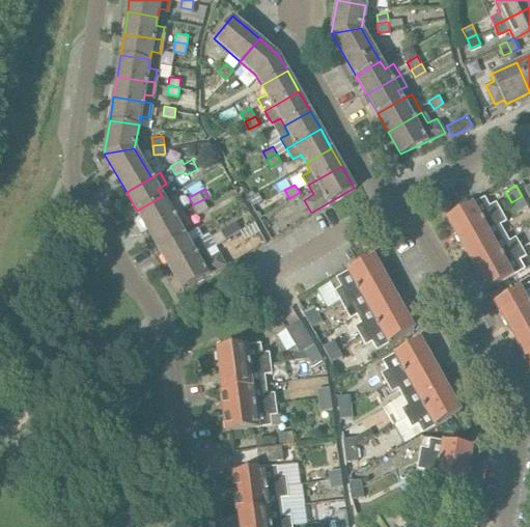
[(261,198),(258,192),(250,196),(253,203),(261,198)]
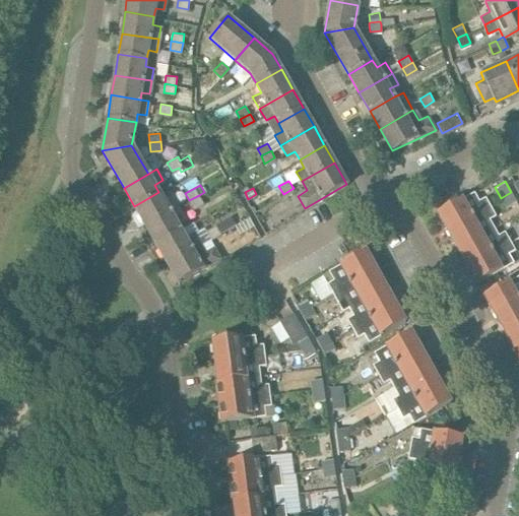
[(144,224),(178,205),(172,195),(163,200),(158,192),(134,206),(144,224)]
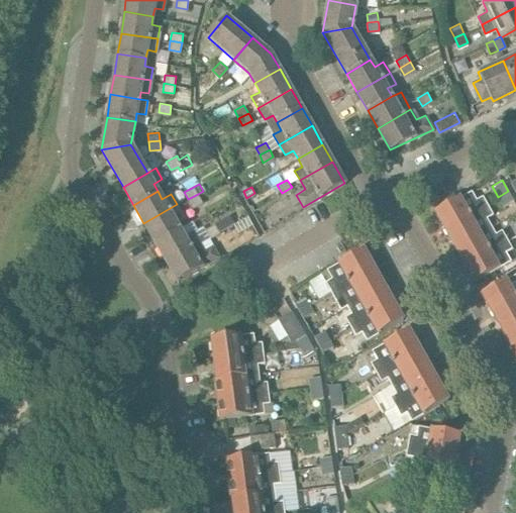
[(434,211),(443,227),(486,203),(482,195),(476,198),(472,191),(434,211)]
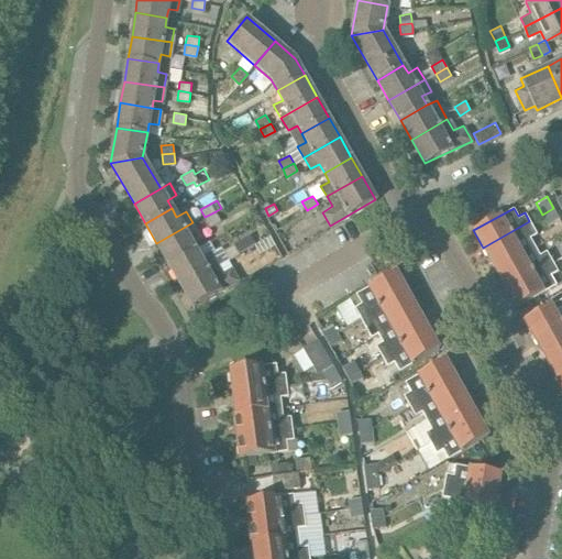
[(553,208),(542,215),(548,223),(559,217),(553,208)]
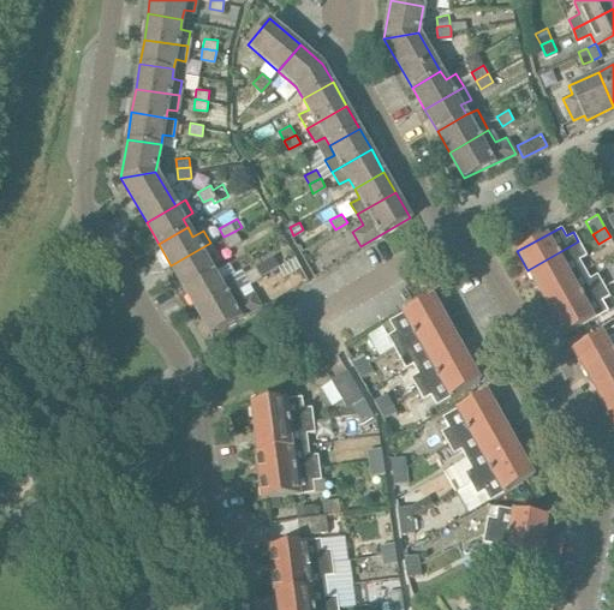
[(236,231),(224,237),(228,245),(240,239),(236,231)]
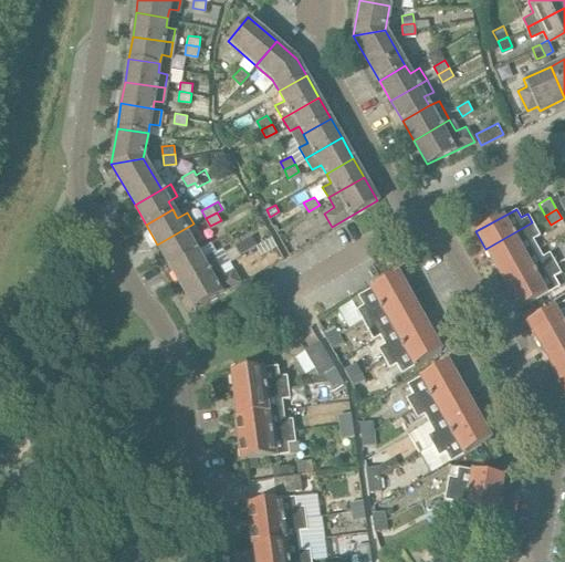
[(532,222),(485,249),(497,268),(536,246),(531,236),(537,232),(532,222)]
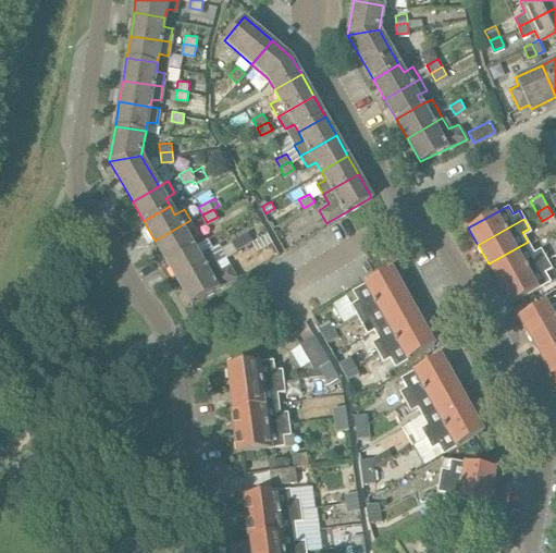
[(165,260),(192,245),(187,237),(197,232),(190,220),(155,241),(165,260)]
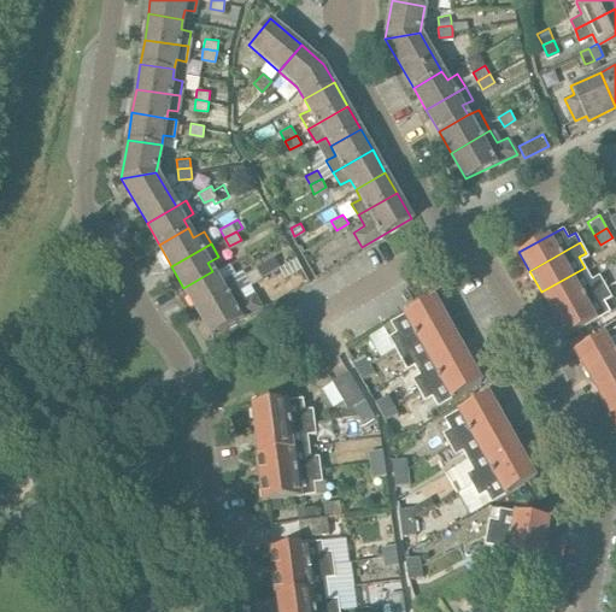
[(251,282),(263,276),(262,275),(280,264),(274,254),(254,265),(256,266),(245,272),(251,282)]
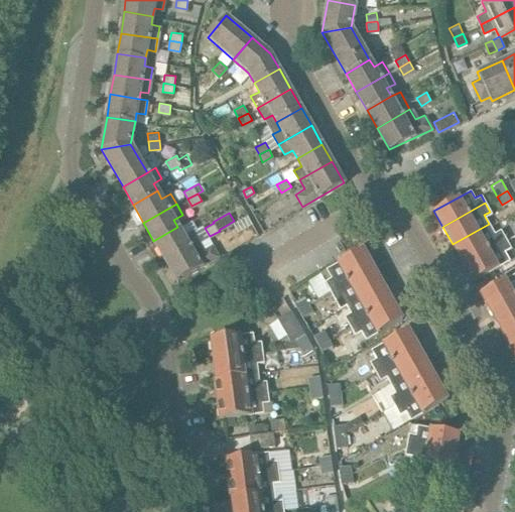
[(234,221),(232,222),(237,231),(251,223),(246,214),(234,221)]
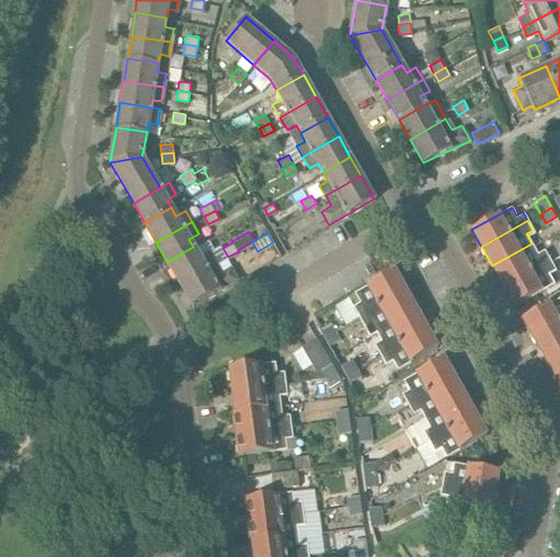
[(532,243),(492,265),(502,284),(549,258),(544,249),(537,252),(532,243)]
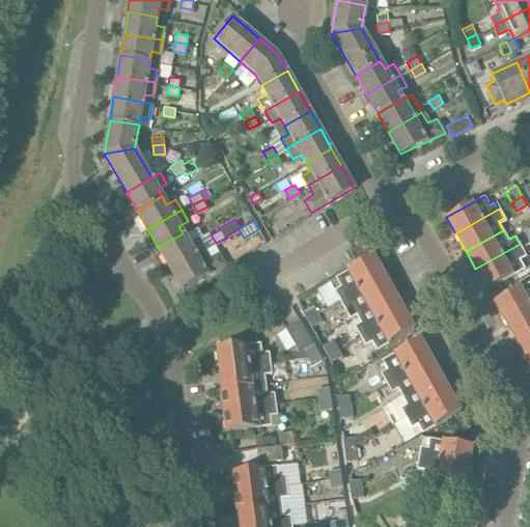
[(188,241),(183,233),(158,248),(169,267),(203,247),(196,236),(188,241)]
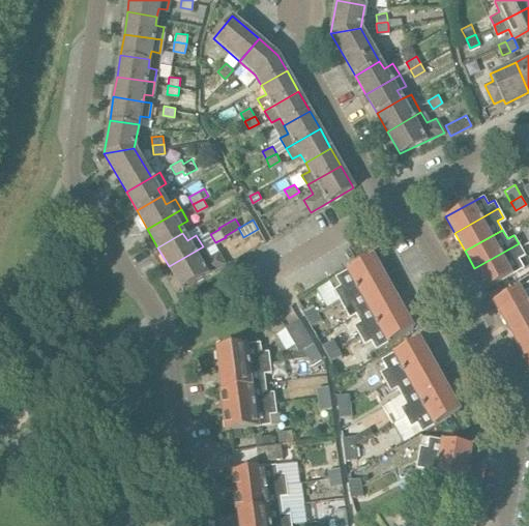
[(519,243),(474,268),(485,286),(528,262),(523,252),(519,243)]
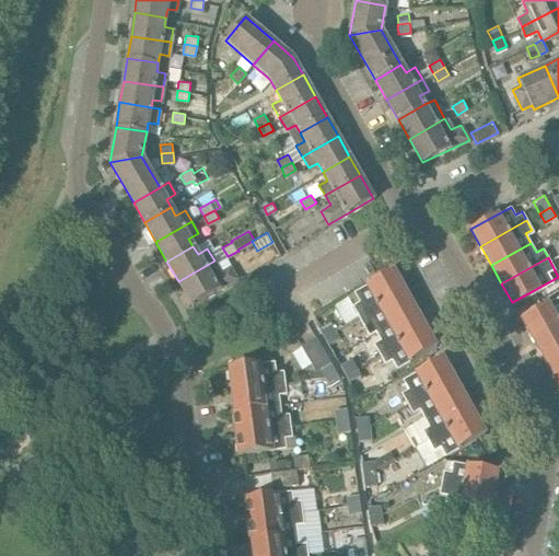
[(214,261),(178,281),(191,304),(236,278),(229,265),(219,269),(214,261)]
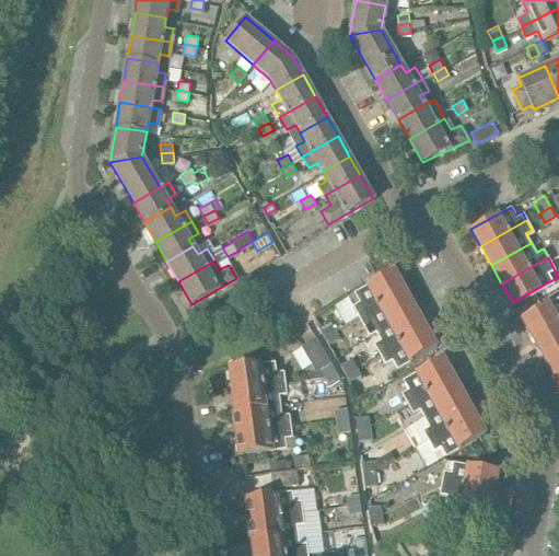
[(359,314),(405,289),(394,269),(354,291),(360,302),(354,305),(359,314)]
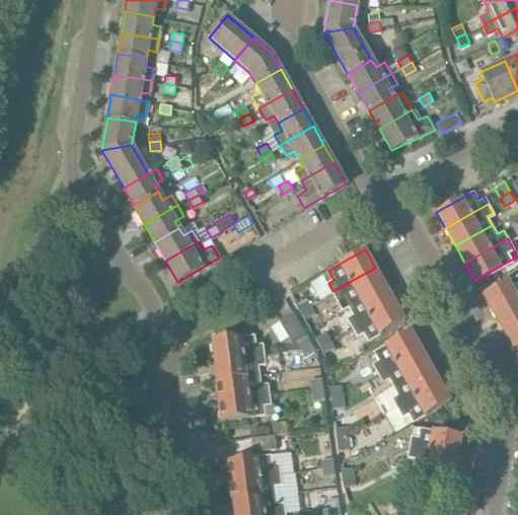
[(349,304),(384,285),(375,268),(333,291),(343,308),(349,304)]
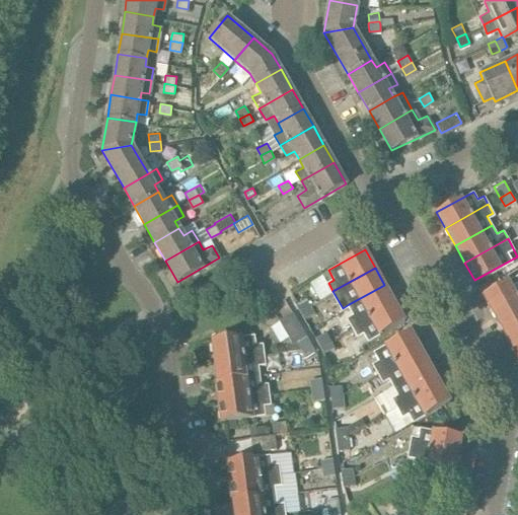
[(517,274),(483,294),(492,310),(517,295),(517,274)]
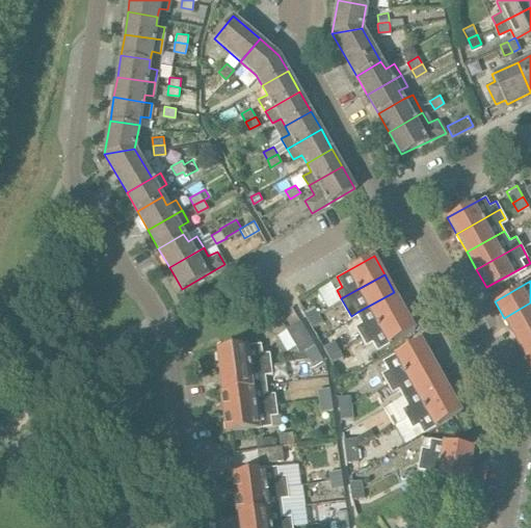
[(361,334),(404,310),(394,292),(357,312),(363,321),(356,325),(361,334)]
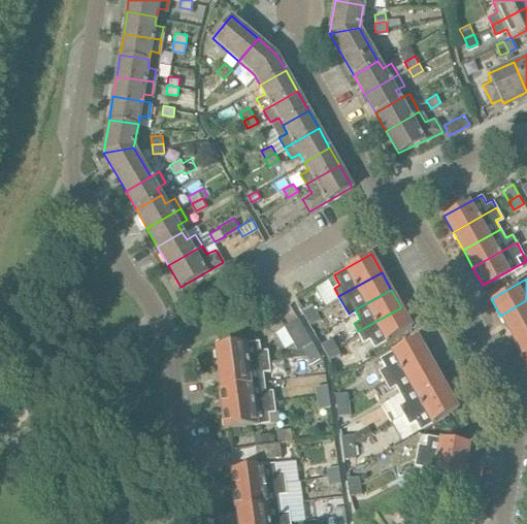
[(526,300),(500,316),(512,334),(526,325),(526,300)]
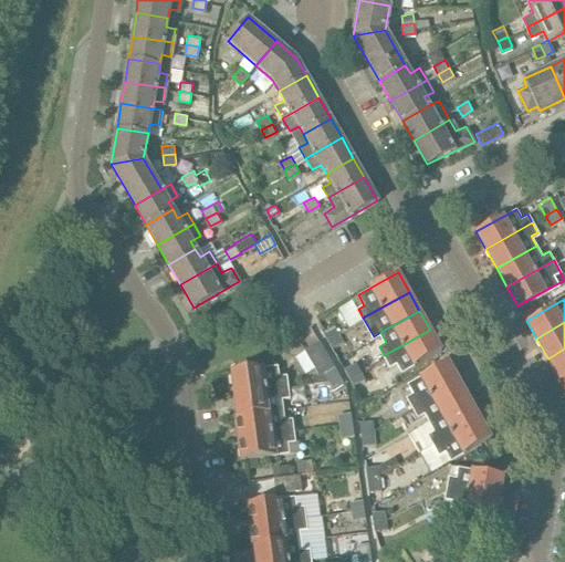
[(322,331),(326,339),(337,332),(333,324),(322,331)]
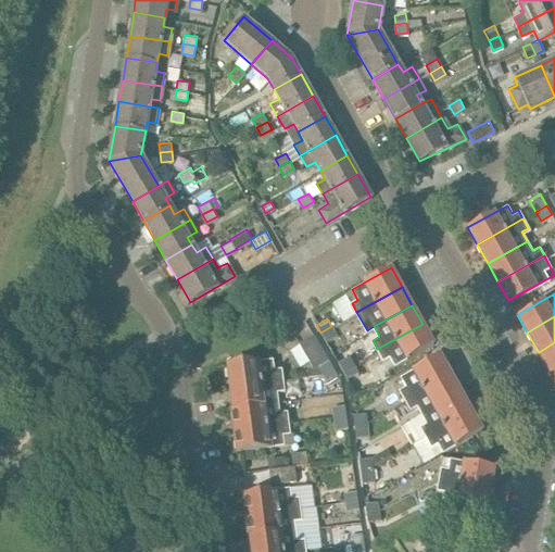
[(433,342),(423,324),(377,349),(382,358),(388,354),(393,364),(433,342)]
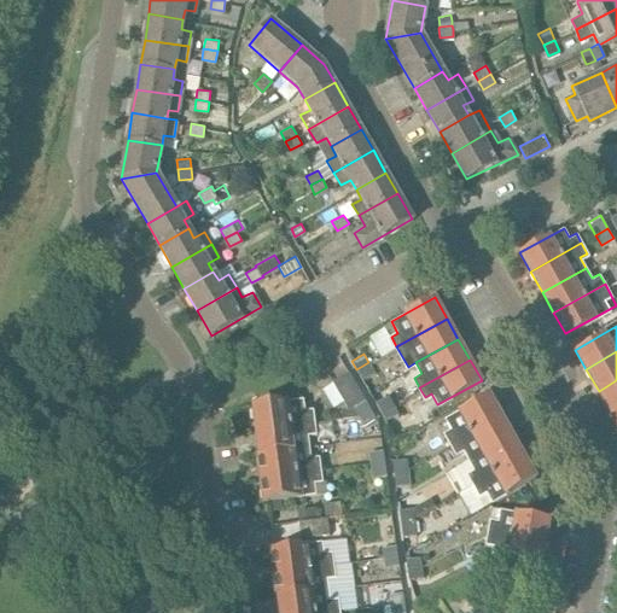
[(368,362),(356,369),(361,379),(373,372),(368,362)]
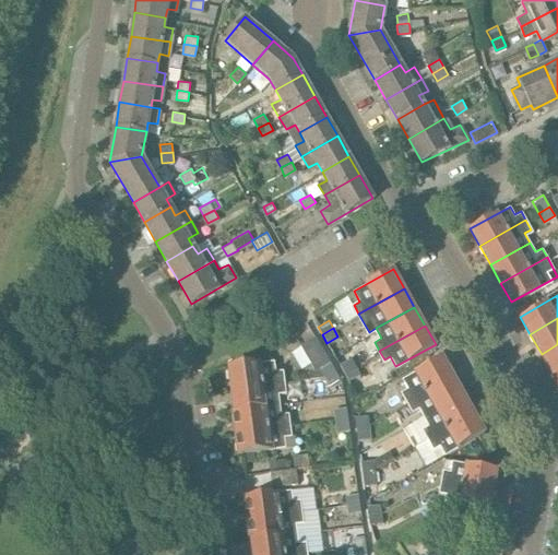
[(323,375),(334,369),(315,335),(299,344),(312,367),(309,369),(309,377),(323,375)]
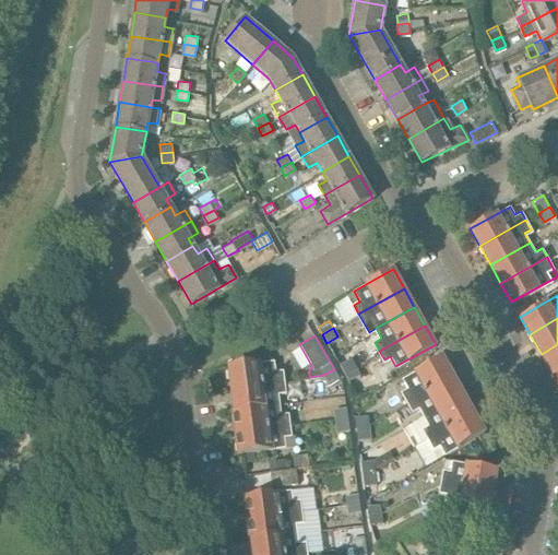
[(557,344),(542,354),(551,373),(557,368),(557,344)]
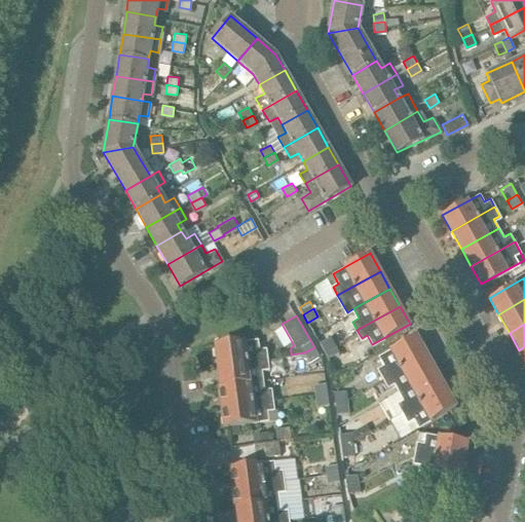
[(383,376),(425,352),(415,334),(378,356),(383,365),(378,368),(383,376)]
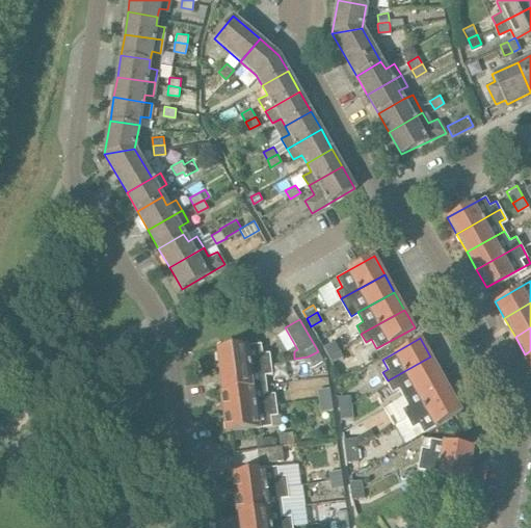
[(323,345),(327,352),(339,346),(334,339),(323,345)]
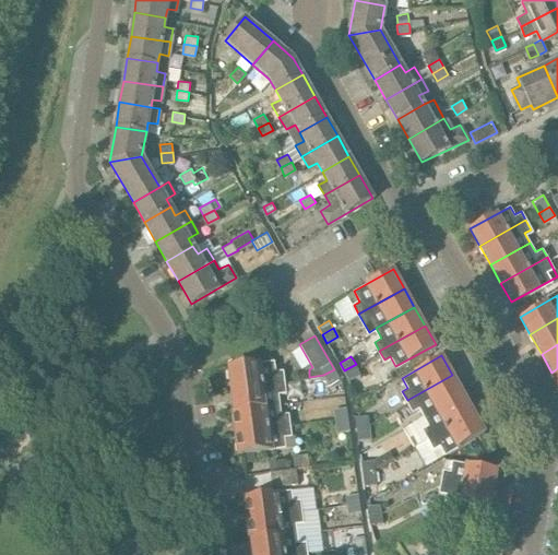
[(228,366),(232,389),(283,382),(282,372),(275,373),(273,361),(228,366)]
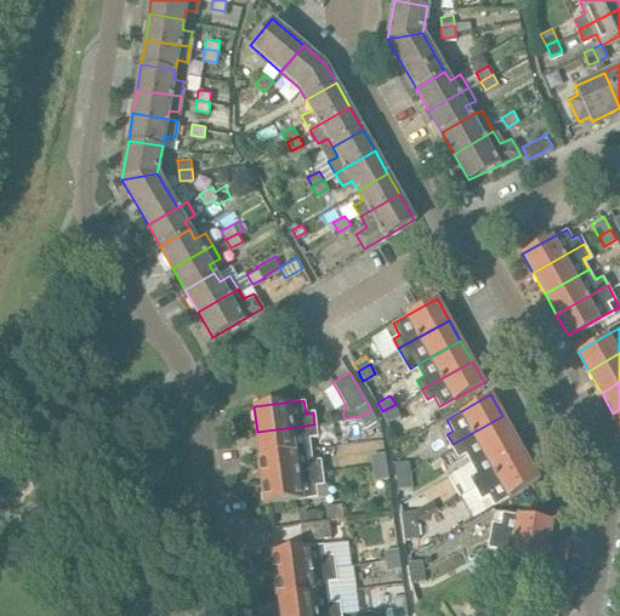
[(396,404),(382,411),(387,421),(400,414),(396,404)]
